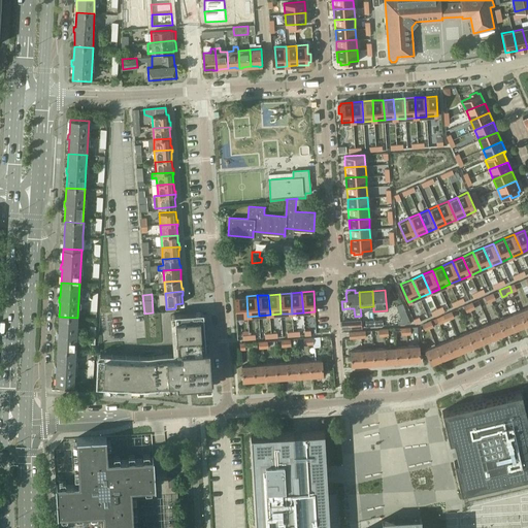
[(246,296),(234,297),(236,317),(248,317),(246,296)]
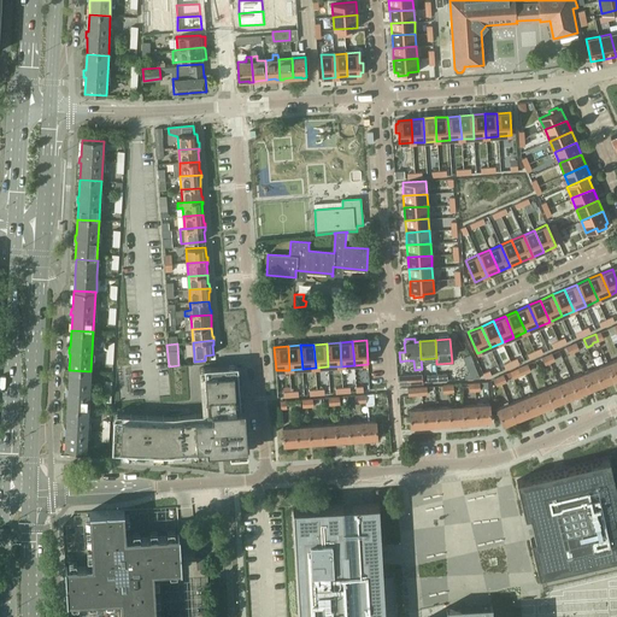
[(607,363),(595,369),(603,385),(615,380),(607,363)]
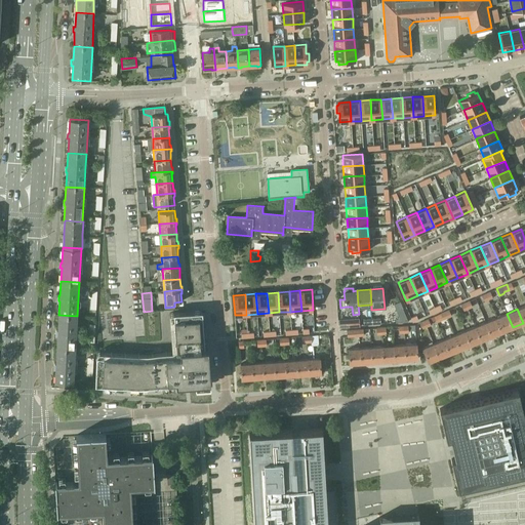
[(173,313),(176,352),(180,351),(180,355),(138,358),(96,356),(95,384),(139,387),(184,384),(183,380),(193,380),(193,382),(195,382),(196,387),(210,386),(210,381),(208,347),(205,348),(202,311),(173,313)]
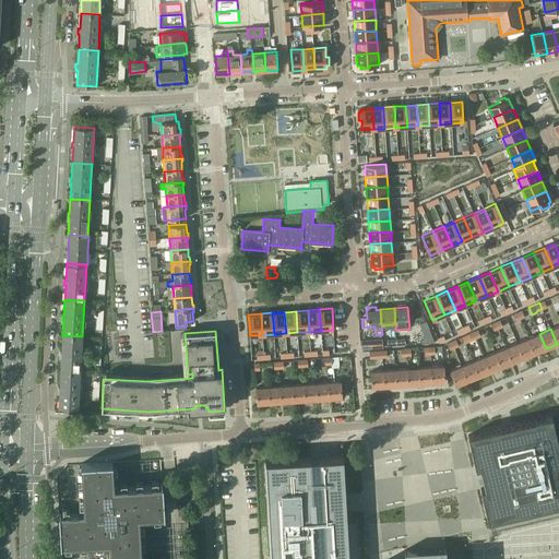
[(539,334),(528,339),(535,353),(546,348),(539,334)]
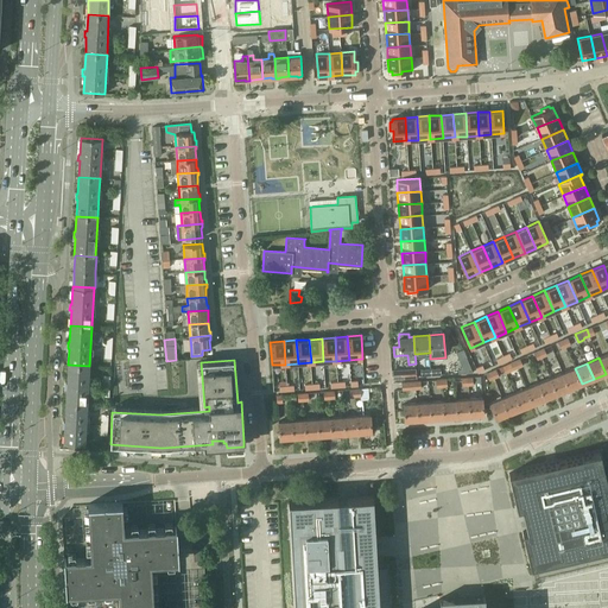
[(67,387),(67,403),(88,404),(89,366),(68,365),(68,381),(65,381),(65,387),(67,387)]
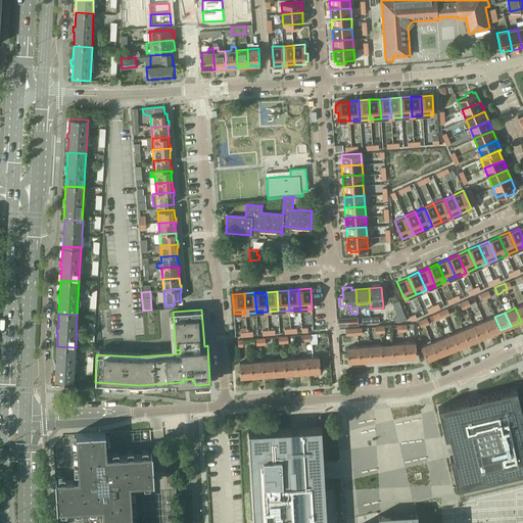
[(494,317),(484,321),(489,335),(501,330),(494,317)]
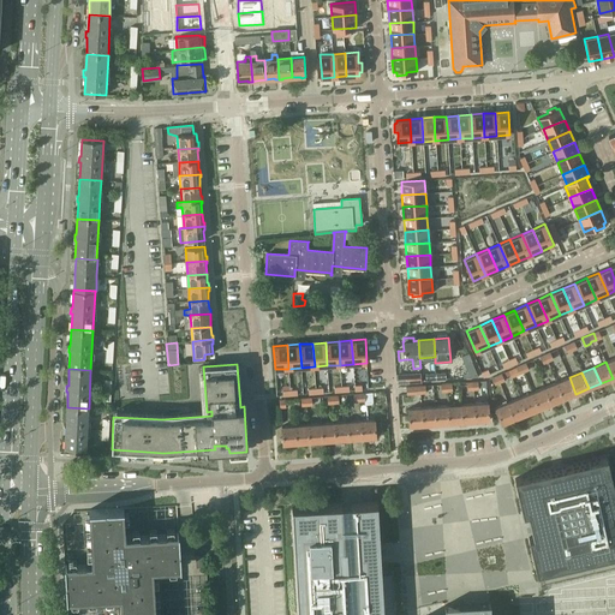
[(569,377),(557,382),(563,399),(575,394),(569,377)]
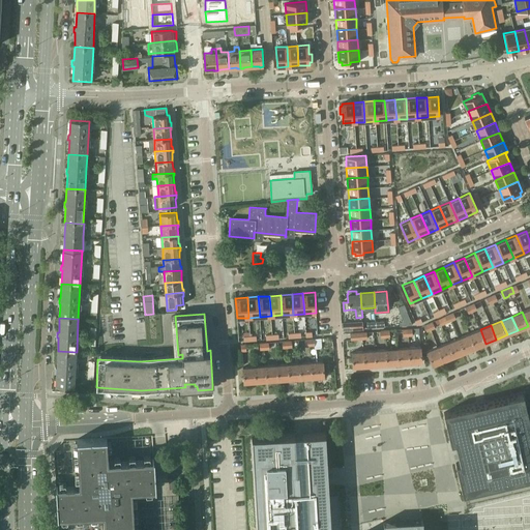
[(480,329),(469,333),(475,348),(486,344),(480,329)]
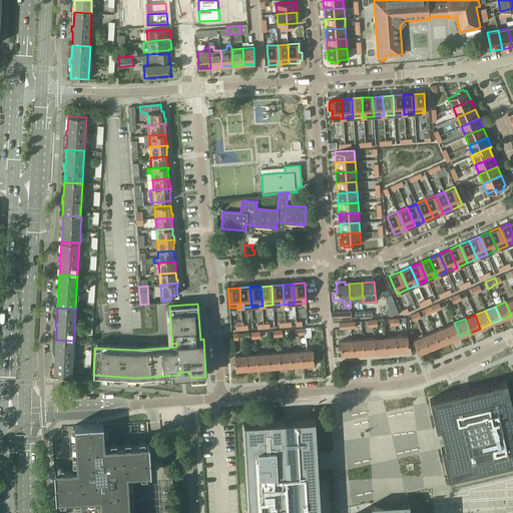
[(454,323),(444,327),(450,341),(460,337),(454,323)]
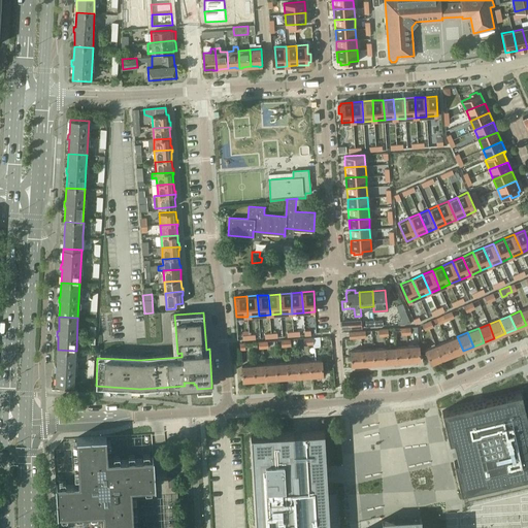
[(457,336),(447,341),(452,355),(463,351),(457,336)]
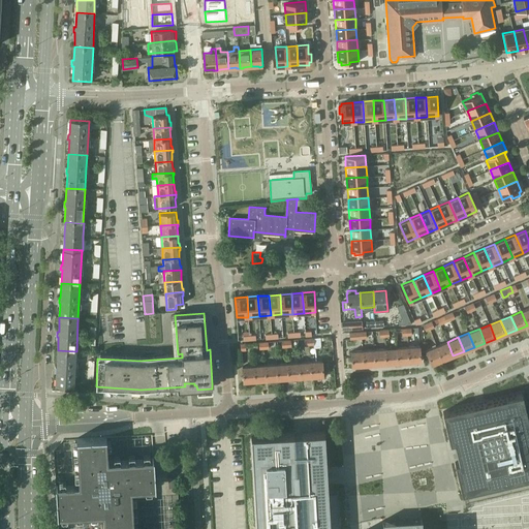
[(309,338),(310,344),(314,344),(314,346),(321,346),(320,338),(314,338),(313,338),(309,338)]
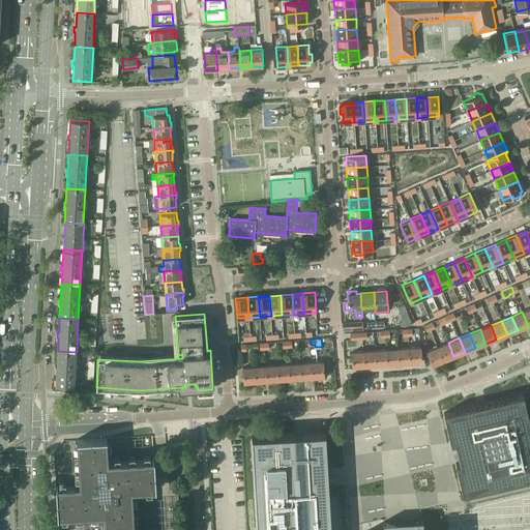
[(448,343),(438,347),(443,360),(453,356),(448,343)]
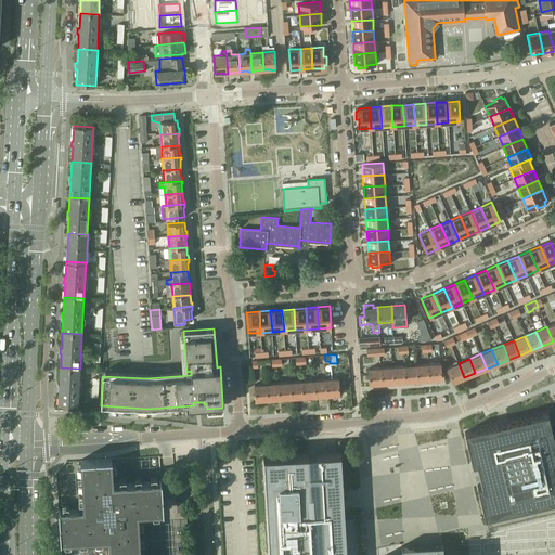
[(440,363),(428,364),(429,379),(441,379),(440,363)]
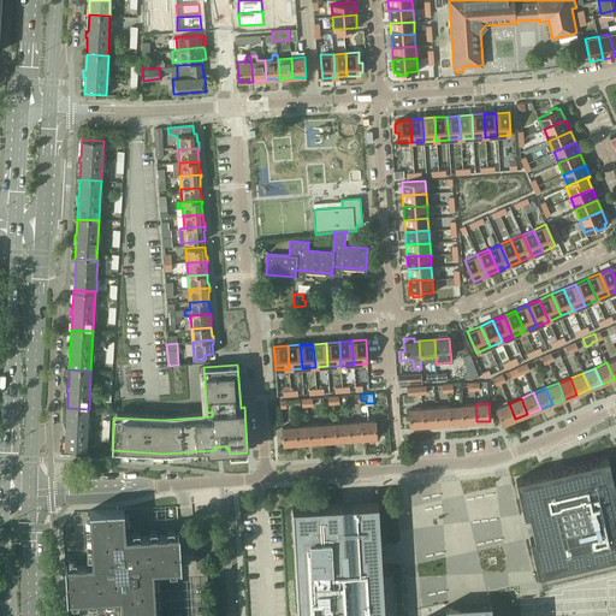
[(515,419),(509,403),(496,408),(503,425),(515,419)]
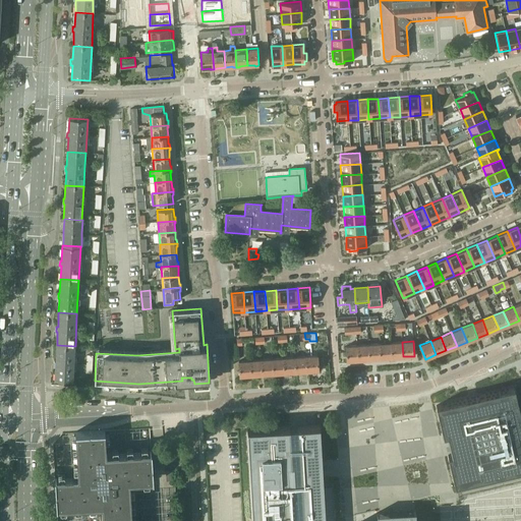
[(402,342),(391,343),(392,357),(403,356),(402,342)]
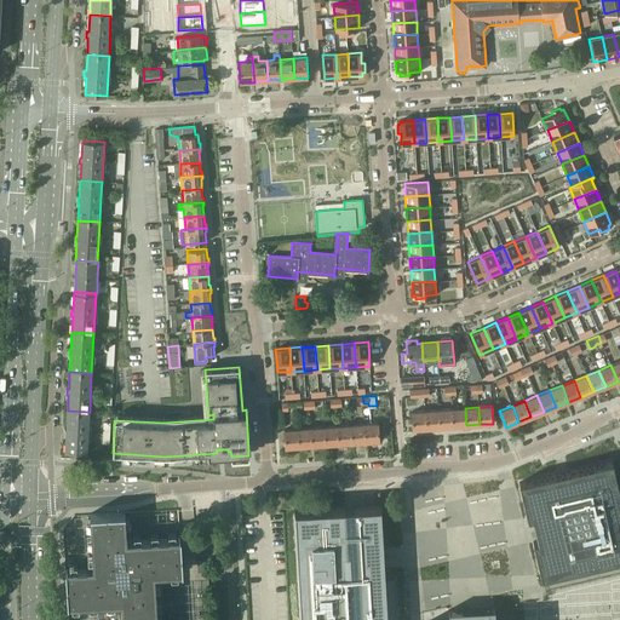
[(452,408),(438,409),(440,428),(453,426),(452,408)]
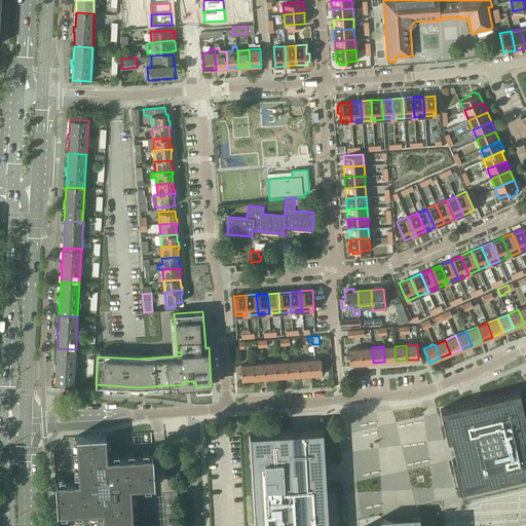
[(395,346),(383,346),(384,362),(396,361),(395,346)]
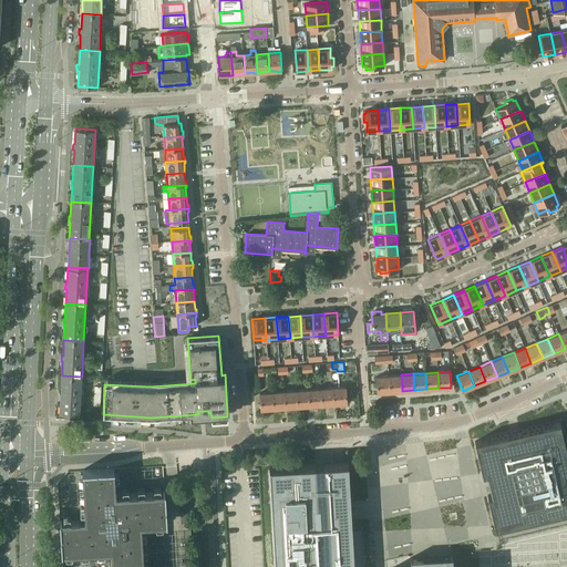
[(401,374),(389,375),(390,392),(402,391),(401,374)]
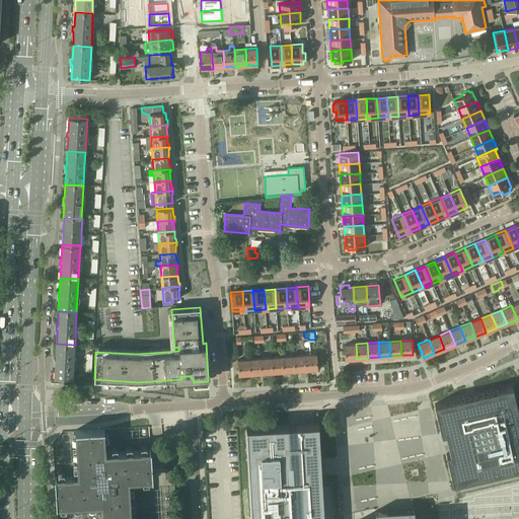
[(75,345),(57,344),(56,358),(54,358),(54,363),(56,363),(55,377),(73,378),(75,345)]
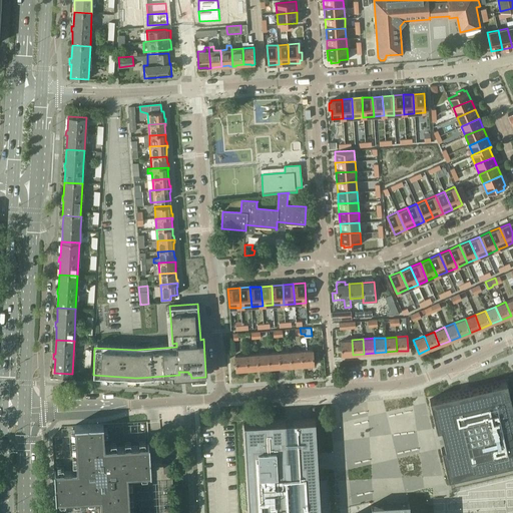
[(353,355),(352,340),(341,341),(342,355),(353,355)]
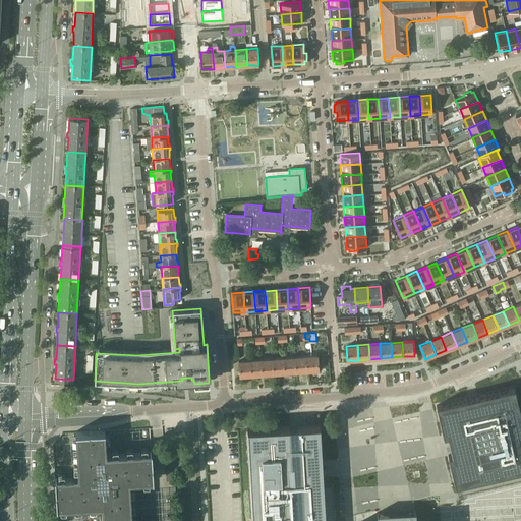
[(317,355),(306,356),(307,370),(319,370),(317,355)]
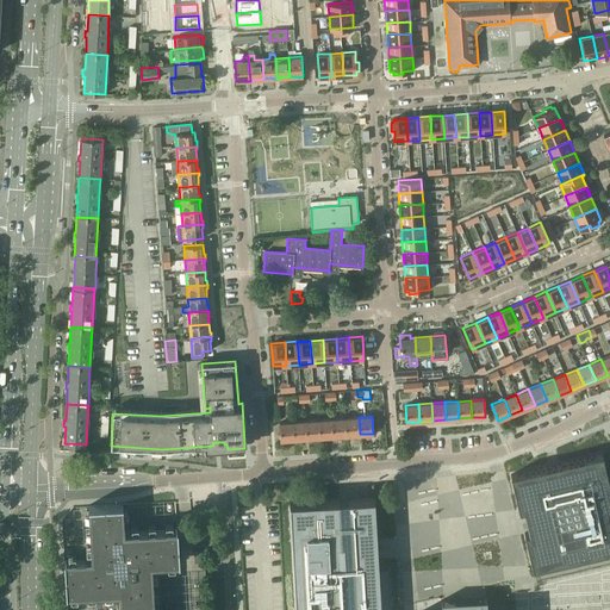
[(359,417),(346,418),(347,435),(360,434),(359,417)]
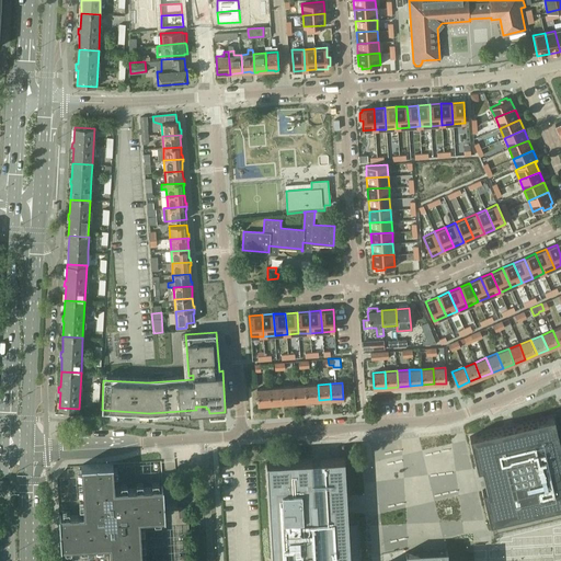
[(306,385),(293,386),(295,402),(307,401),(306,385)]
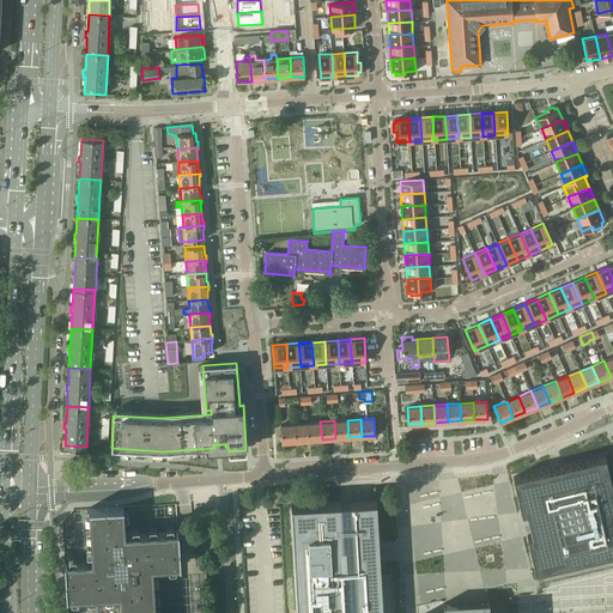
[(347,420),(334,420),(335,438),(349,437),(347,420)]
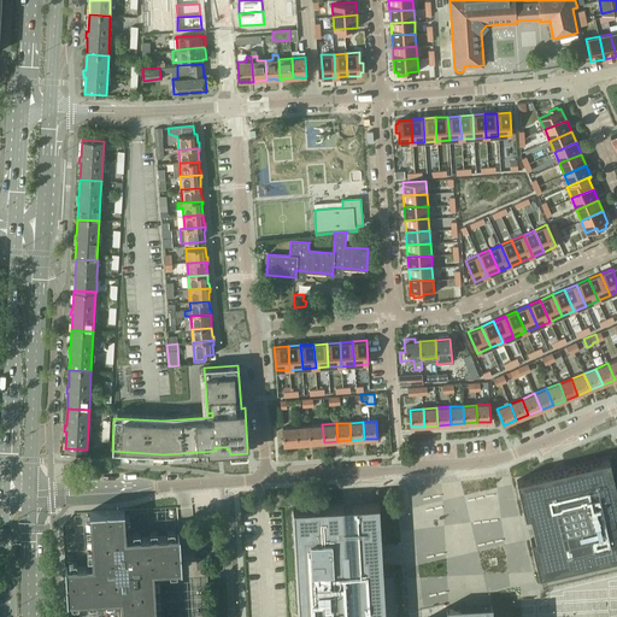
[(322,424),(310,425),(311,444),(324,442),(322,424)]
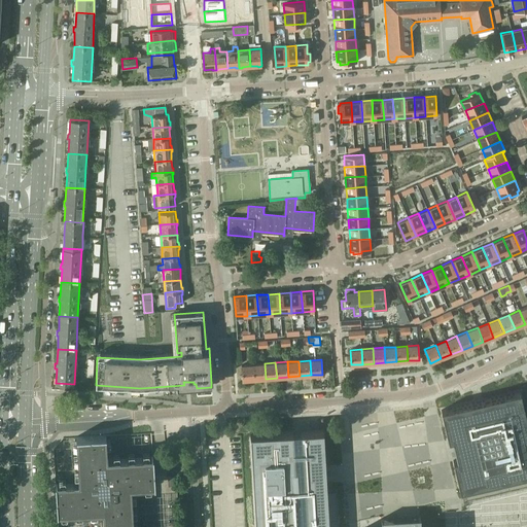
[(265,363),(253,364),(254,380),(266,379),(265,363)]
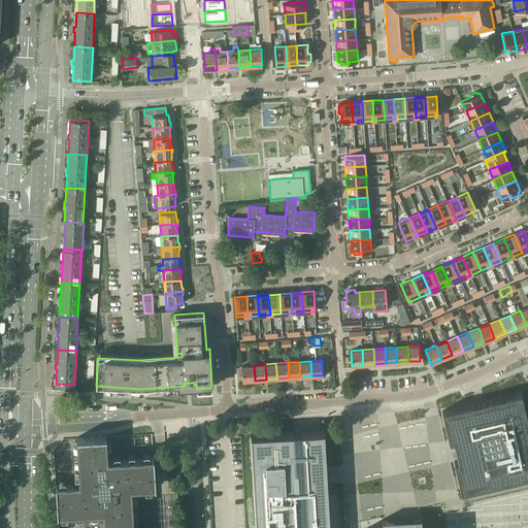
[(255,381),(254,365),(241,366),(243,381),(255,381)]
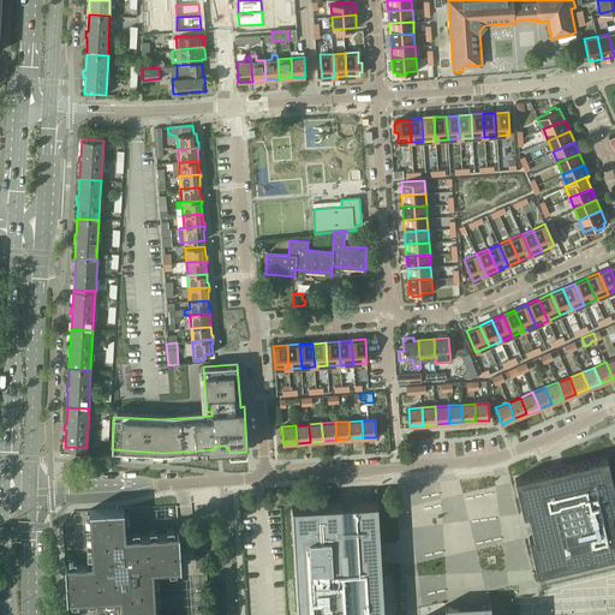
[(614,490),(607,457),(515,478),(524,514),(527,513),(533,537),(529,537),(537,573),(614,554),(614,490)]
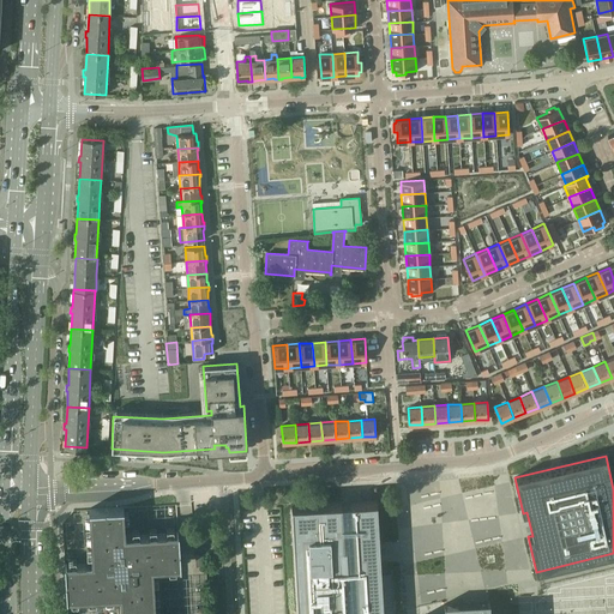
[(342,503),(292,506),(298,613),(393,613),(391,572),(380,573),(380,563),(380,561),(379,545),(379,543),(377,504),(377,501),(350,503),(342,503)]
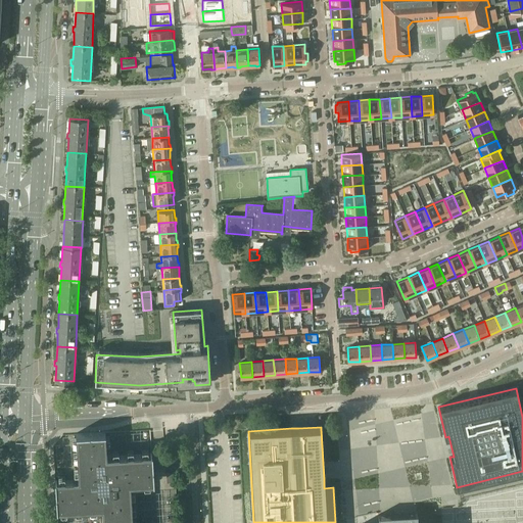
[(59,480),(55,480),(56,510),(57,510),(60,509),(66,509),(76,509),(82,508),(90,508),(96,507),(102,507),(103,520),(102,522),(132,522),(133,518),(132,510),(132,504),(131,495),(131,489),(131,483),(144,482),(150,482),(154,482),(154,481),(152,453),(151,453),(148,453),(142,453),(134,454),(128,454),(119,455),(112,455),(106,455),(106,441),(105,435),(105,432),(105,431),(76,433),(76,434),(76,437),(77,443),(77,452),(78,458),(78,466),(78,473),(79,479),(65,479),(59,480)]
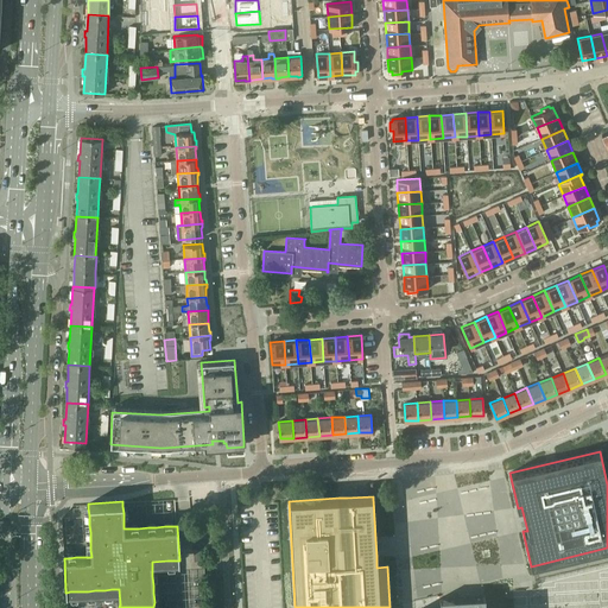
[(204,549),(194,550),(194,559),(204,558),(204,549)]
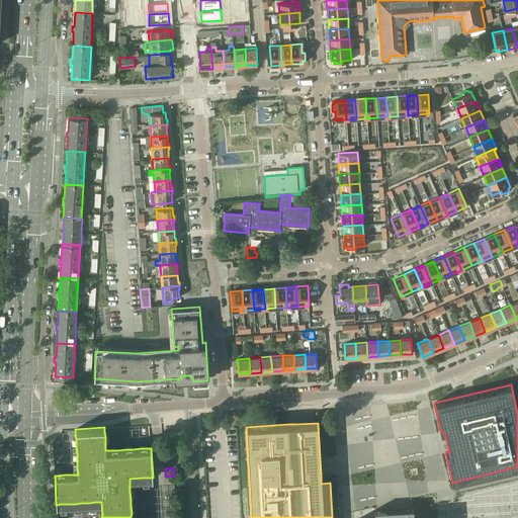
[(374,517),(437,517),(438,517),(434,517),(413,517),(413,508),(374,510),(374,517)]
